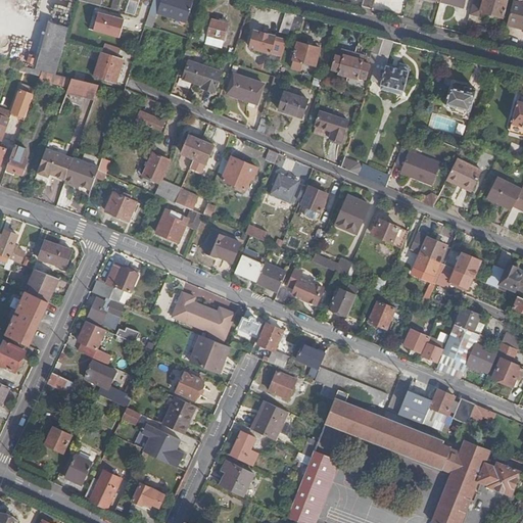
[(121,0),(114,0),(112,9),(117,11),(121,0)]
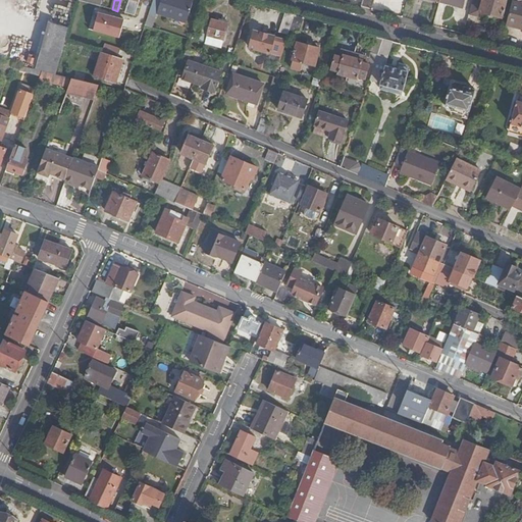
[(190,0),(153,0),(149,14),(154,15),(155,13),(186,23),(193,1),(190,0)]
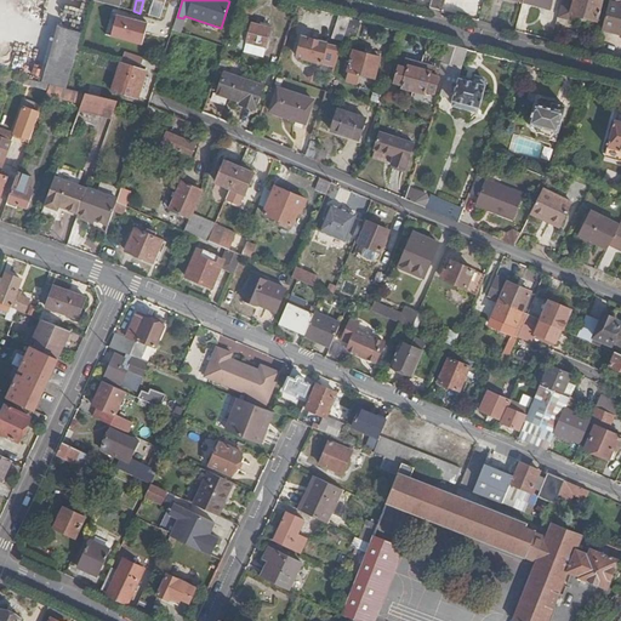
[(433,0),(431,10),(443,12),(445,0),(433,0)]
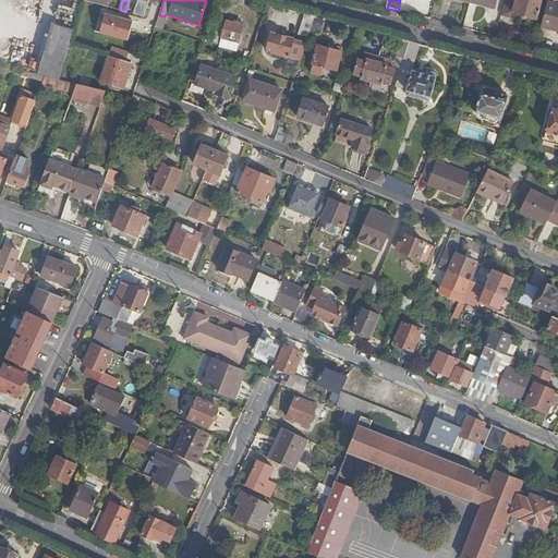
[(506,0),(504,11),(536,21),(542,0),(506,0)]
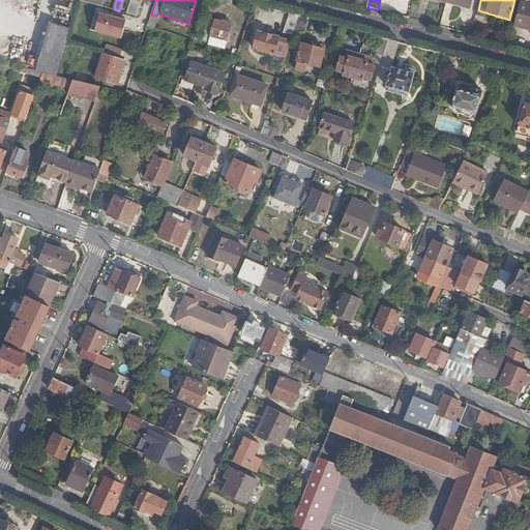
[(529,4),(520,2),(513,26),(529,29),(529,4)]
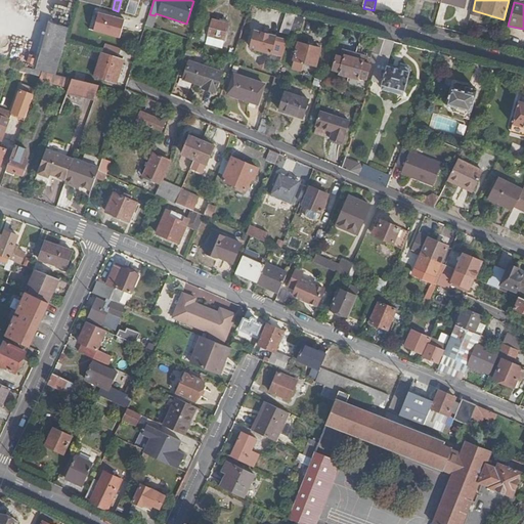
[(94,9),(89,29),(119,37),(124,17),(94,9)]
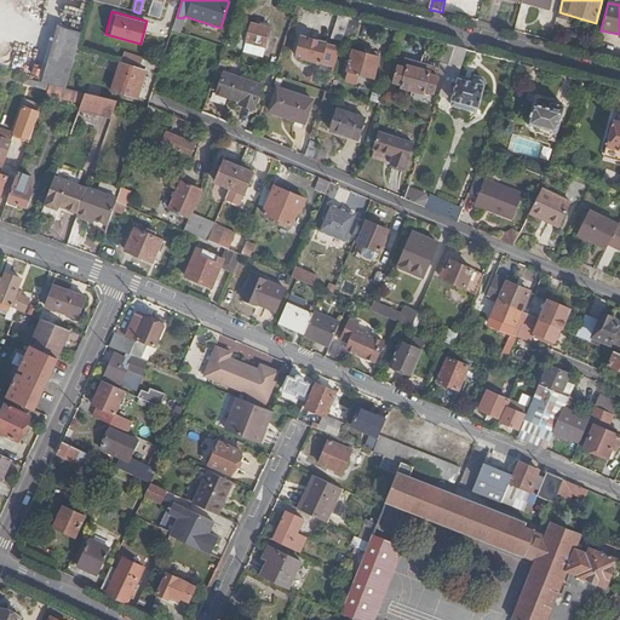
[(349,18),(338,16),(332,38),(342,41),(349,18)]
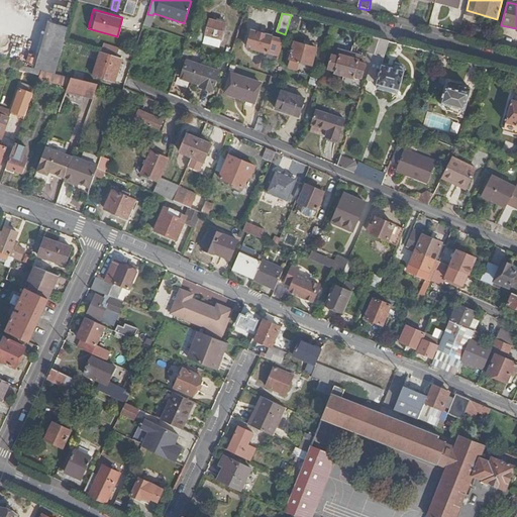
[(296,32),(301,18),(291,15),(285,34),(291,36),(293,32),(296,32)]
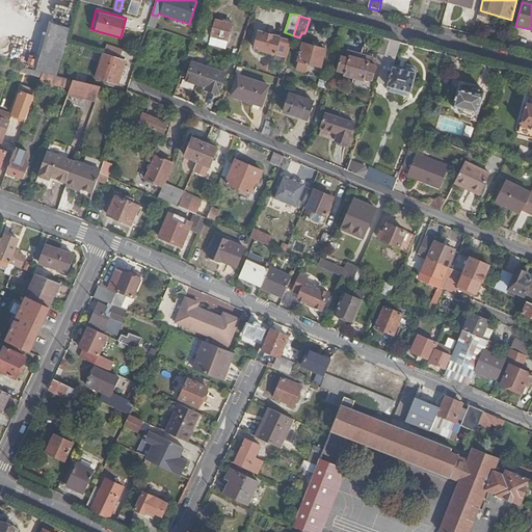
[(224,47),(232,24),(216,20),(216,21),(208,19),(204,32),(212,34),(211,37),(213,38),(212,44),(224,47)]
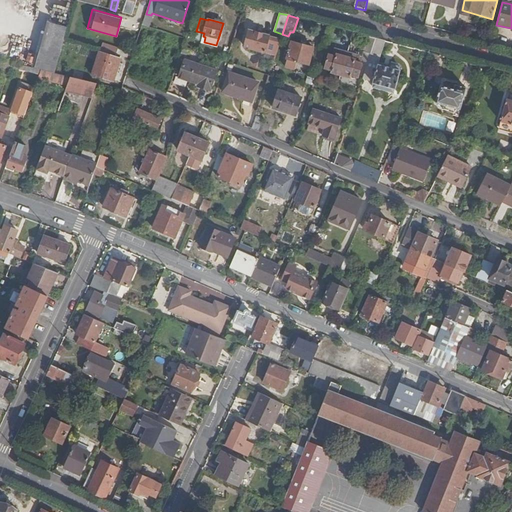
[(36,66),(55,71),(66,28),(47,23),(36,66)]
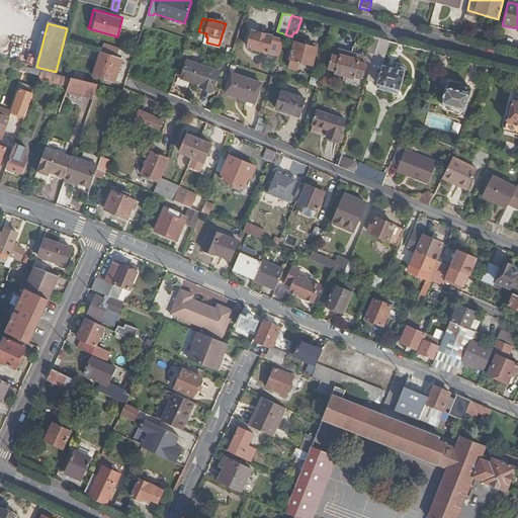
[(268,52),(279,55),(283,40),(272,37),(272,35),(252,30),(248,47),(267,53),(268,52)]
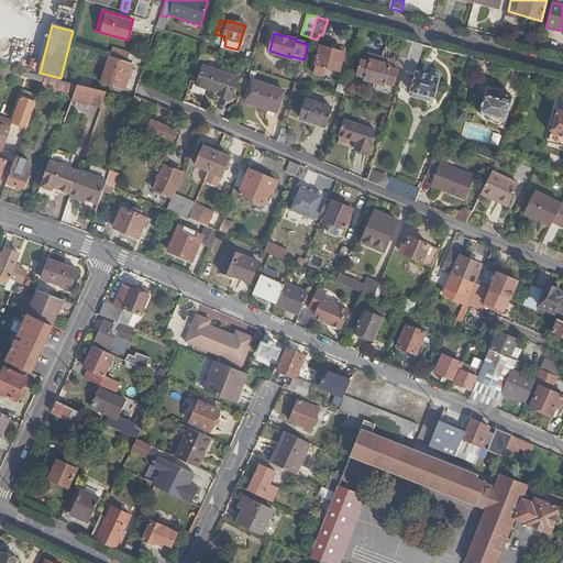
[(399,55),(407,58),(412,42),(405,40),(399,55)]
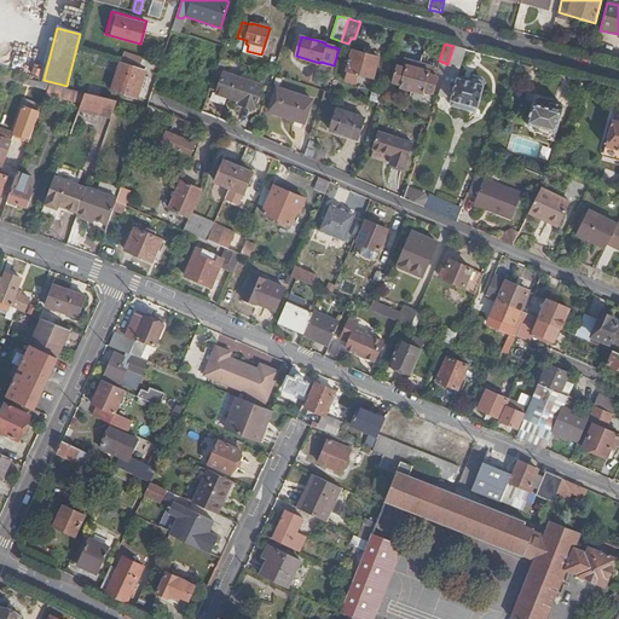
[(447,64),(438,94),(452,99),(452,100),(478,108),(484,86),(457,79),(461,69),(460,68),(464,50),(453,46),(447,64)]
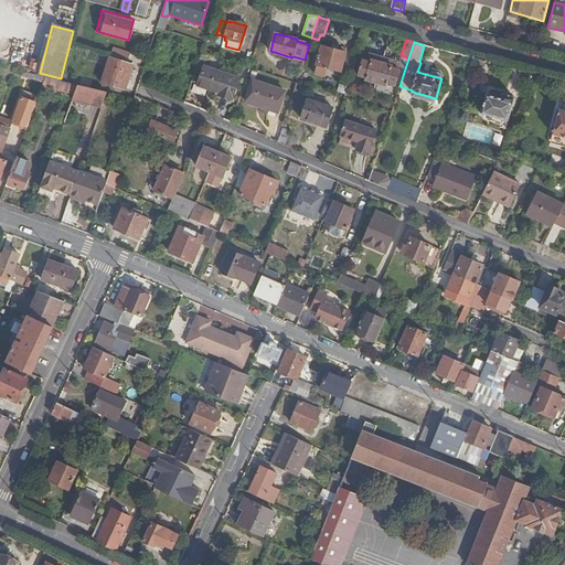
[(341,72),(347,53),(322,46),(318,64),(341,72)]
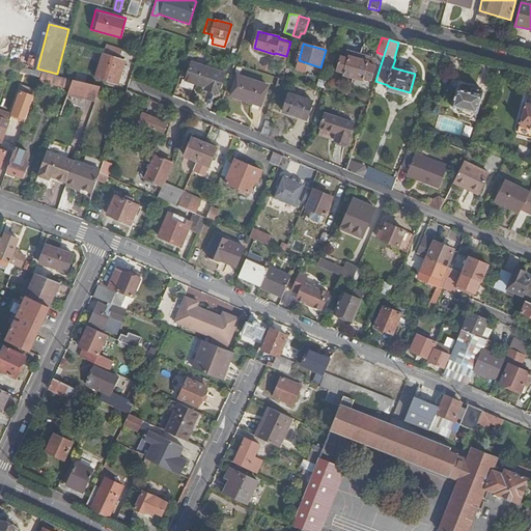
[(95,80),(117,87),(126,62),(120,60),(123,52),(106,47),(95,80)]
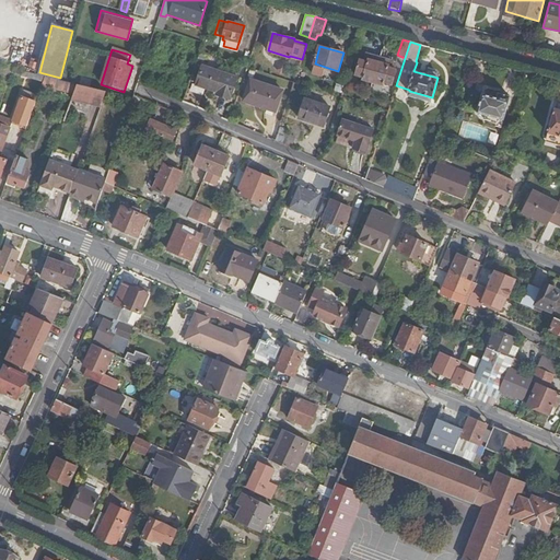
[(202,63),(206,53),(200,50),(197,62),(202,63)]
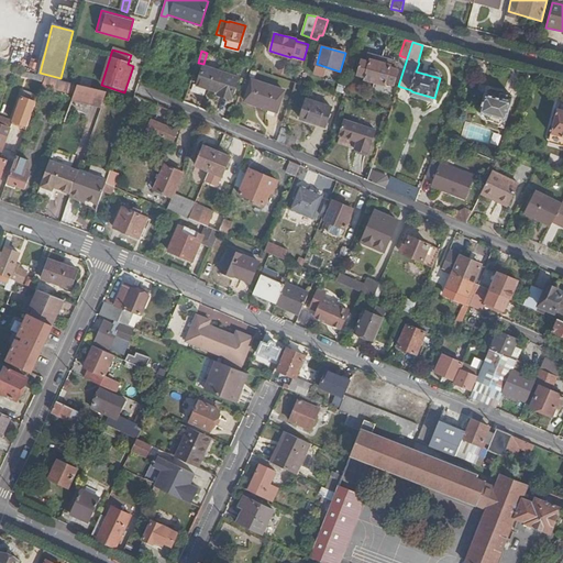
[(389,66),(389,64),(371,58),(370,61),(362,59),(357,75),(365,77),(365,79),(384,85),(385,83),(392,84),(396,68),(389,66)]
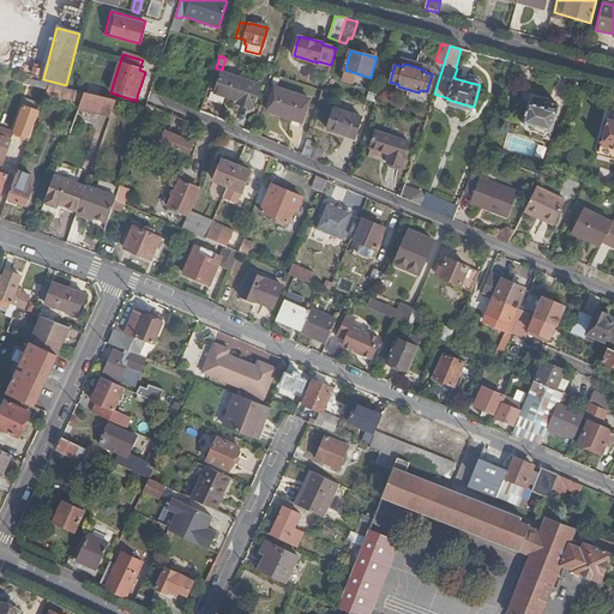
[(0,86),(8,89),(13,74),(0,71),(0,86)]
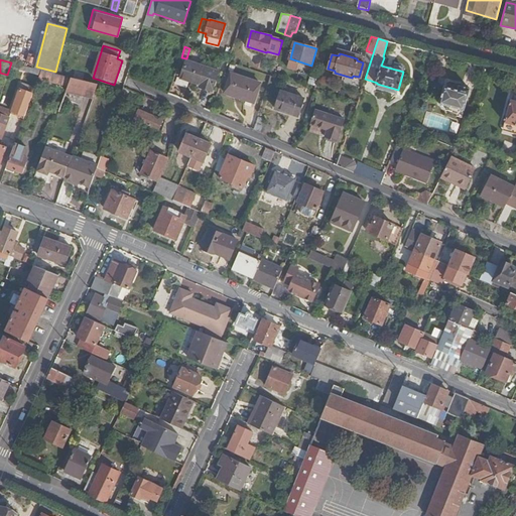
[(212,92),(218,72),(186,61),(180,79),(201,86),(200,88),(212,92)]
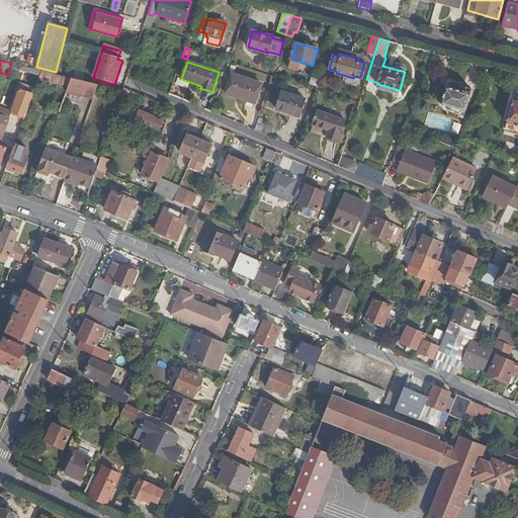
[(255,102),(262,82),(232,72),(225,91),(255,102)]
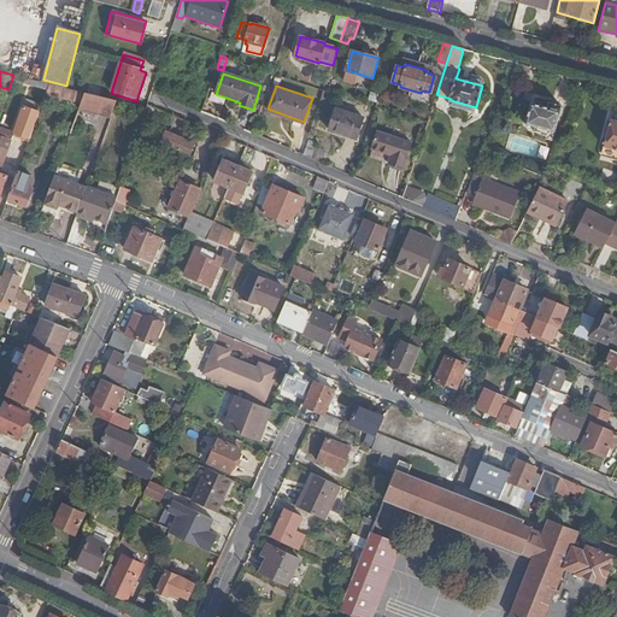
[(111,119),(118,101),(86,94),(80,110),(111,119)]
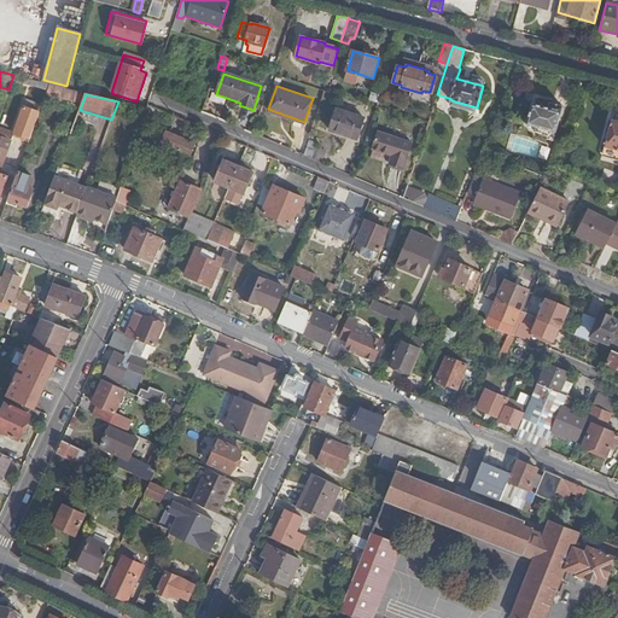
[(557,133),(564,105),(551,103),(549,108),(534,104),(529,126),(557,133)]
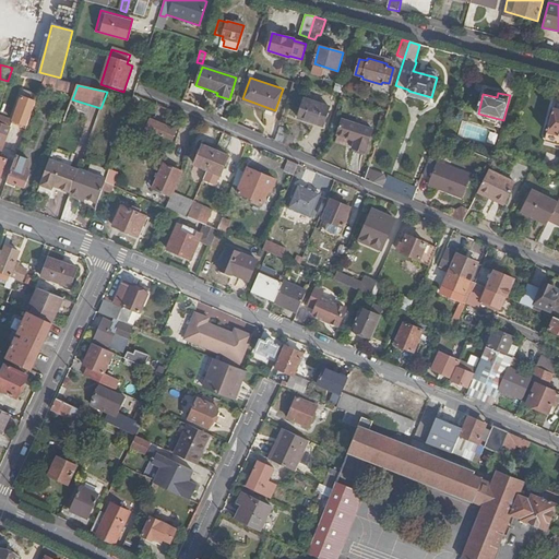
[(154,103),(134,94),(132,98),(131,102),(151,110),(154,103)]
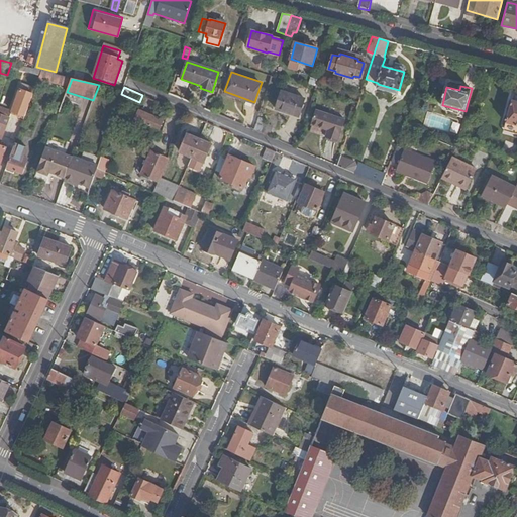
[(25,117),(33,95),(21,90),(13,112),(25,117)]
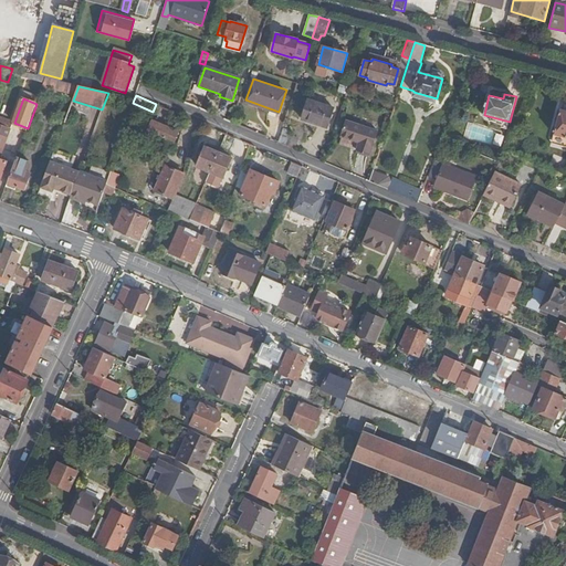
[(326,127),(332,106),(307,98),(301,118),(326,127)]
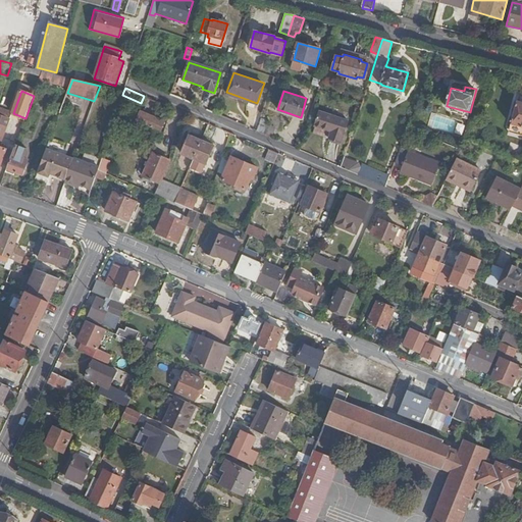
[(521,125),(521,101),(518,101),(512,123),(521,125)]
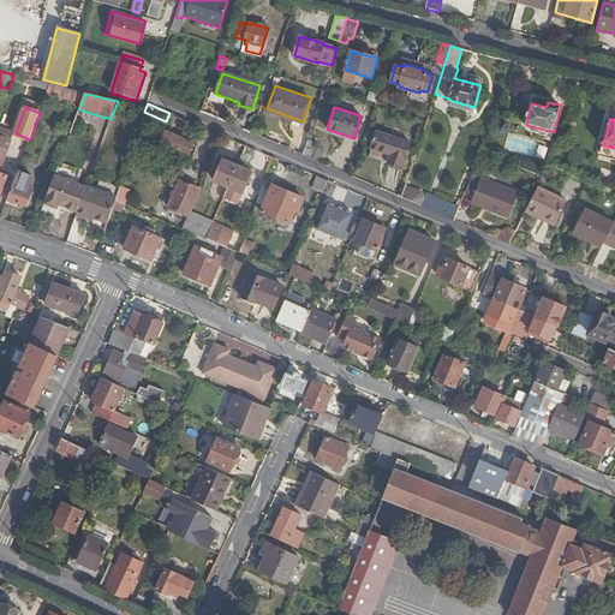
[(5,129),(0,126),(0,145),(9,149),(12,141),(3,137),(5,129)]
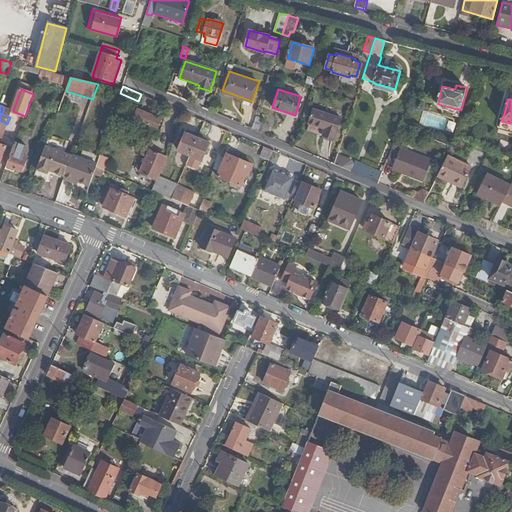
[(321,136),(332,140),(341,117),(311,105),(305,123),(323,130),(321,136)]
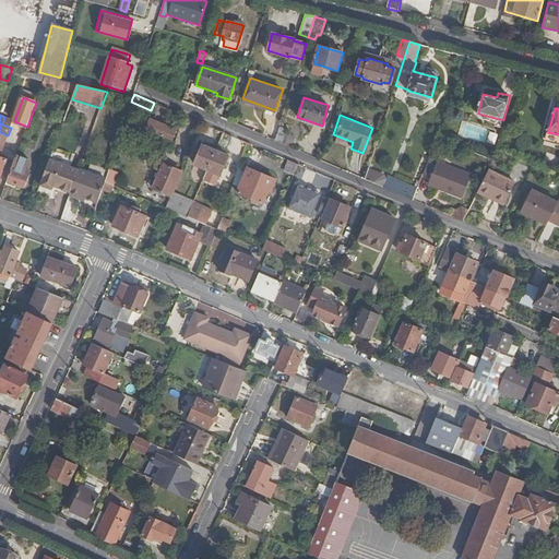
[(173,141),(177,131),(152,120),(147,130),(173,141)]
